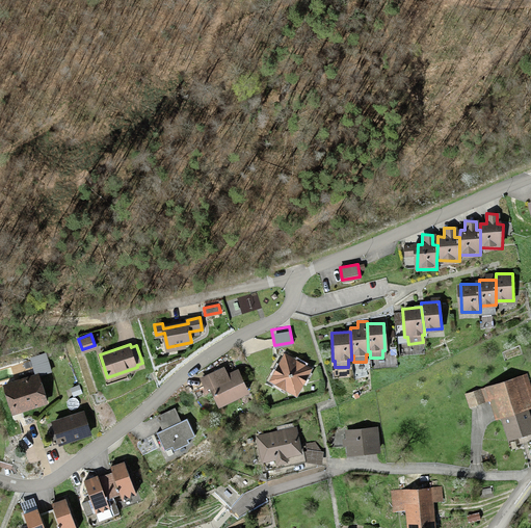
[(292,391),(306,386),(314,367),(297,359),(280,364),(271,381),(292,391)]
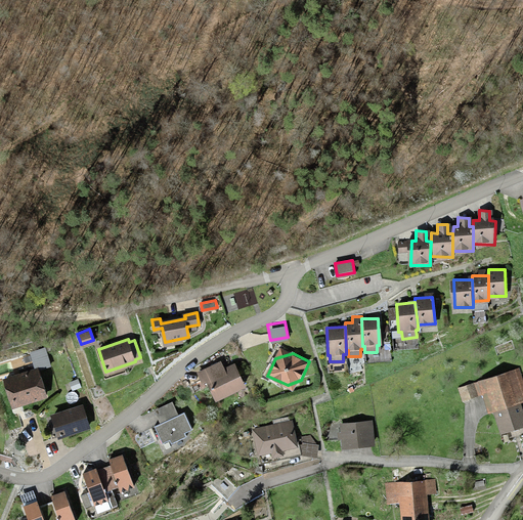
[(247,388),(236,364),(225,370),(222,361),(198,373),(203,385),(209,382),(217,401),(247,388)]
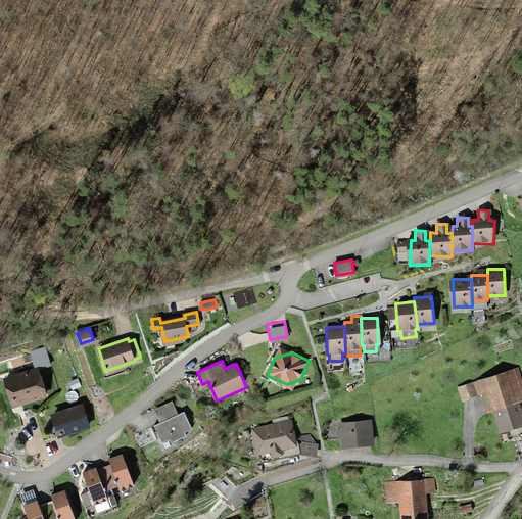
[(38,367),(4,378),(11,403),(34,395),(35,399),(47,395),(38,367)]
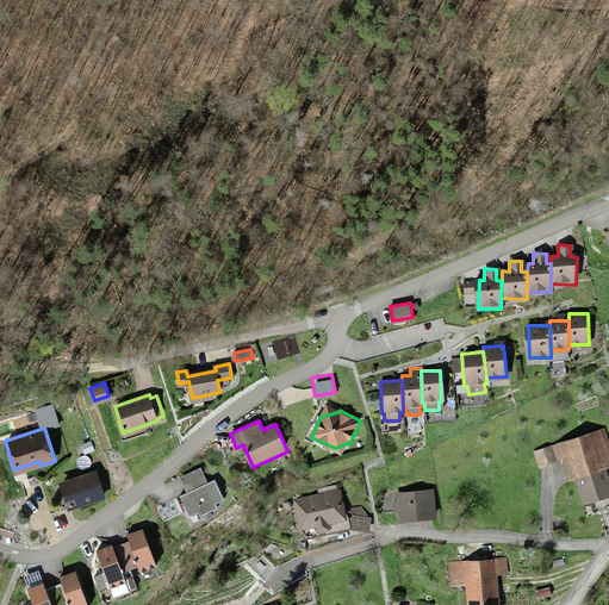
[(608,444),(603,429),(563,442),(584,505),(608,497),(608,476),(607,468),(608,467),(608,444)]
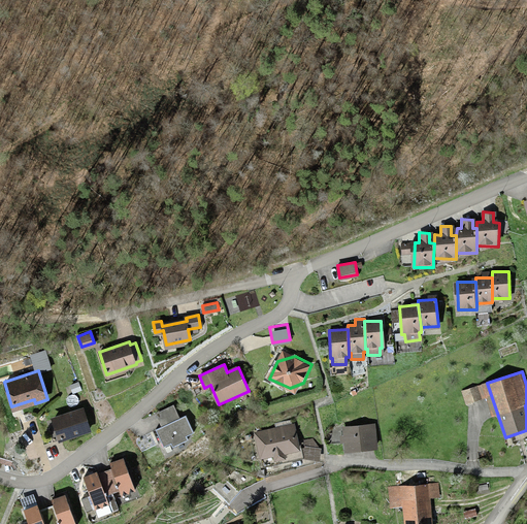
[(476,386),(461,391),(465,403),(481,399),(476,386)]
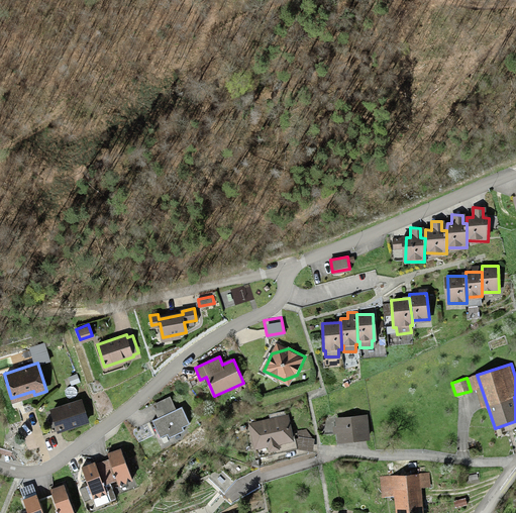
[(175,404),(170,395),(166,397),(170,406),(175,404)]
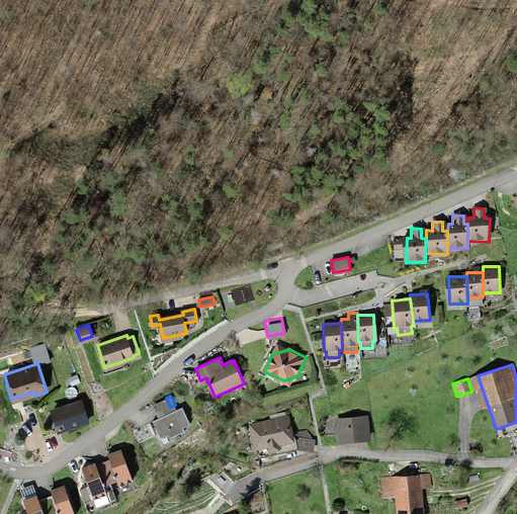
[(80,400),(52,410),(56,422),(49,424),(52,434),(87,422),(80,400)]
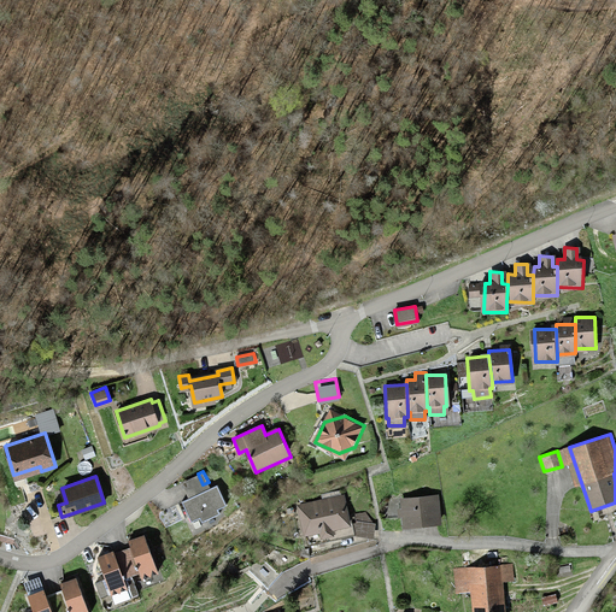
[(220,484),(182,501),(192,522),(201,517),(204,522),(222,513),(221,510),(229,505),(220,484)]
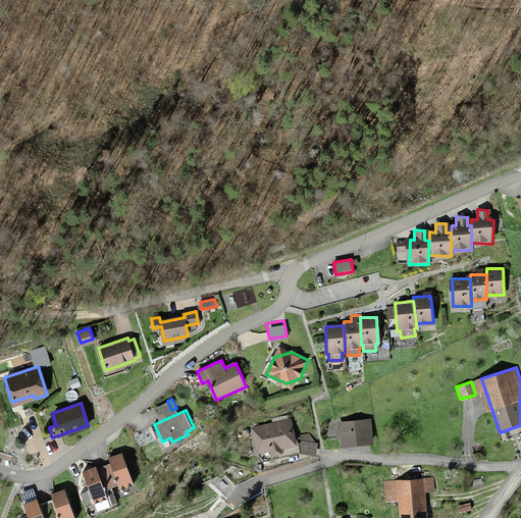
[(291,418),(250,426),(257,460),(298,452),(291,418)]
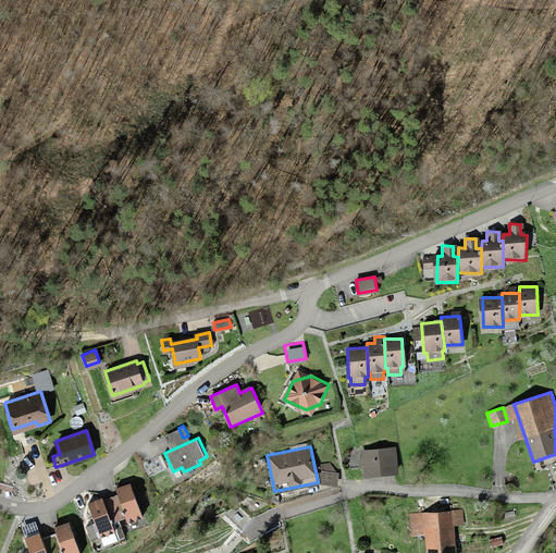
[(362,449),(363,475),(397,472),(395,446),(362,449)]
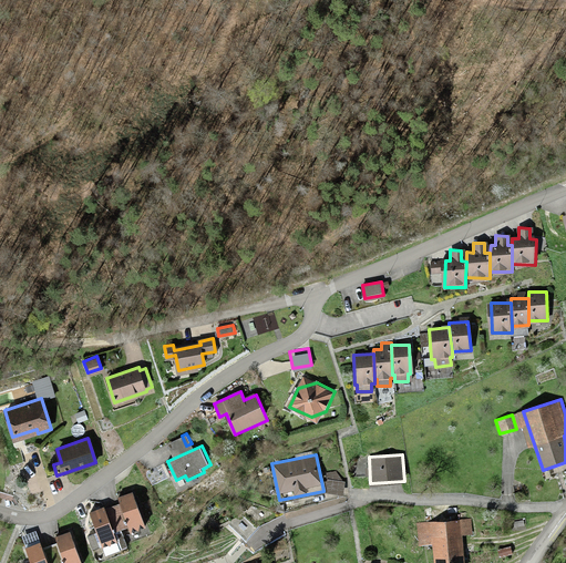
[(0,489),(13,494),(17,481),(0,474),(0,489)]
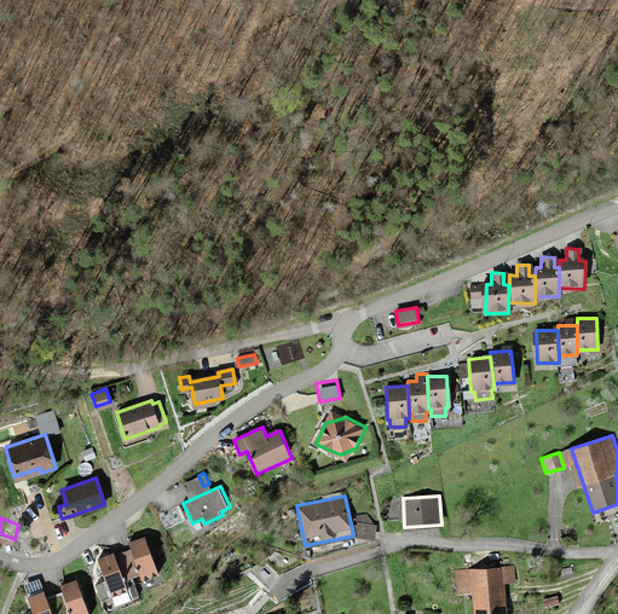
[(144,538),(130,543),(142,577),(156,572),(144,538)]
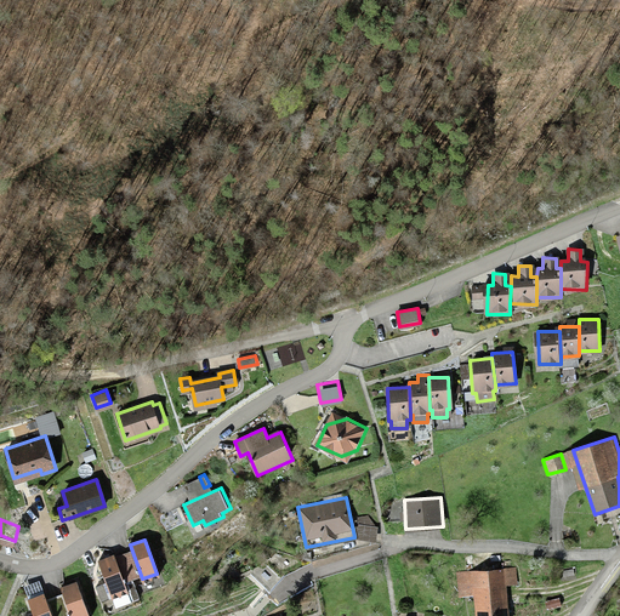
[(114,555),(98,562),(111,594),(126,589),(114,555)]
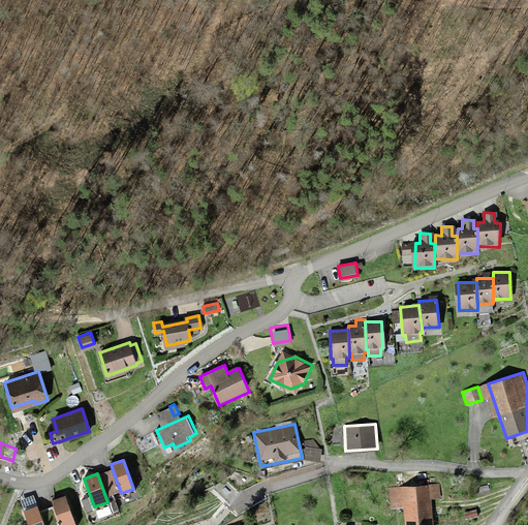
[(402,504),(404,524),(432,524),(429,485),(390,489),(392,505),(402,504)]
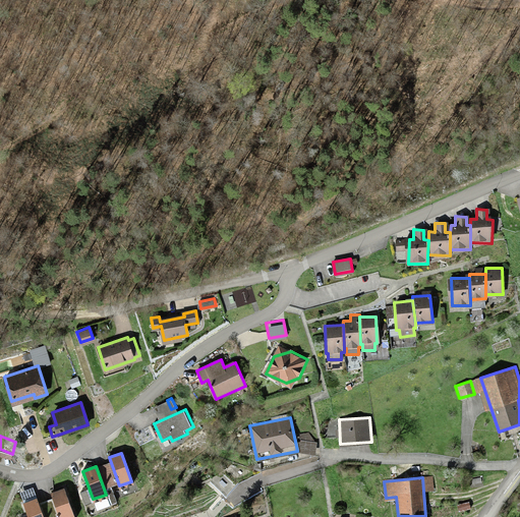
[(73,516),(64,490),(52,494),(60,516),(73,516)]
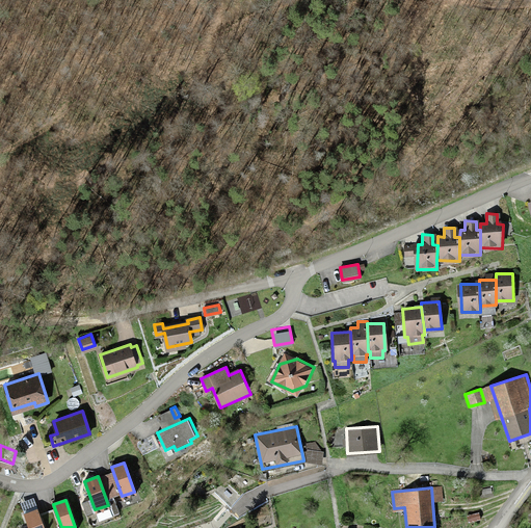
[(44,527),(38,510),(25,516),(28,527),(44,527)]
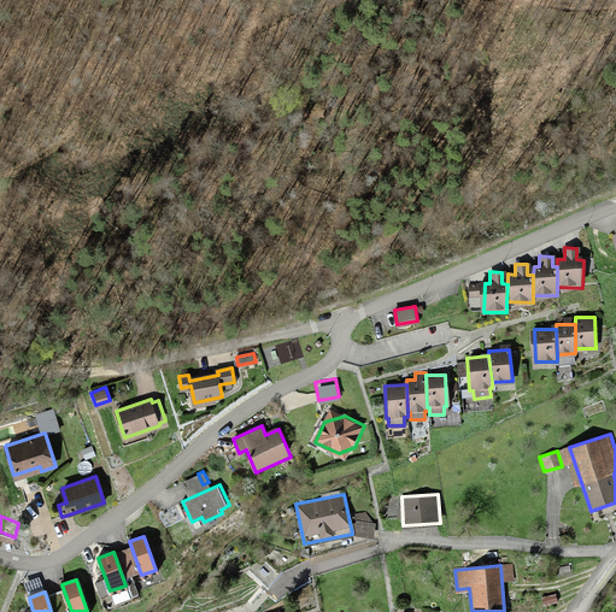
[(556,594),(541,598),(544,606),(558,601),(556,594)]
